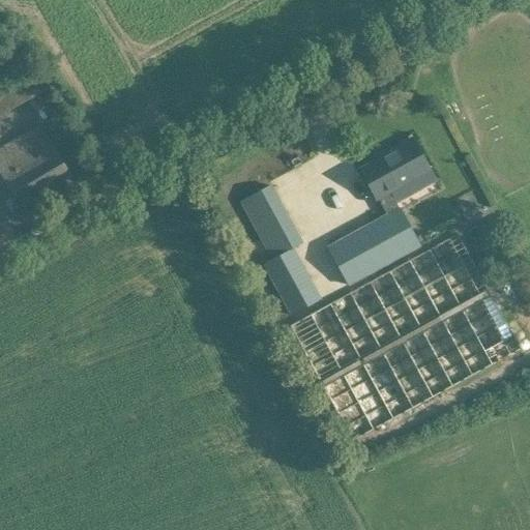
[(0,112),(27,96),(17,80),(0,89),(0,112)]
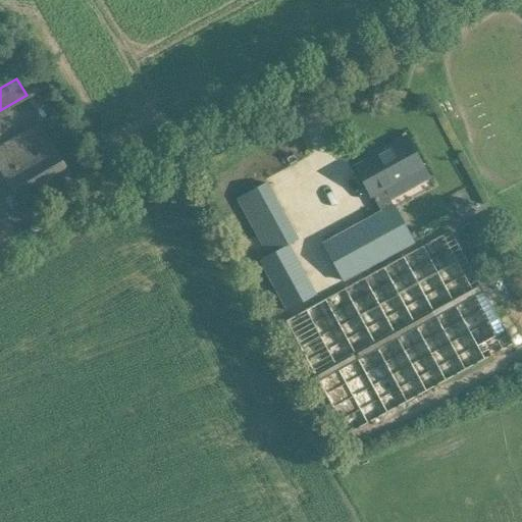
[(0,146),(0,169),(3,175),(20,202),(69,171),(39,122),(0,146)]
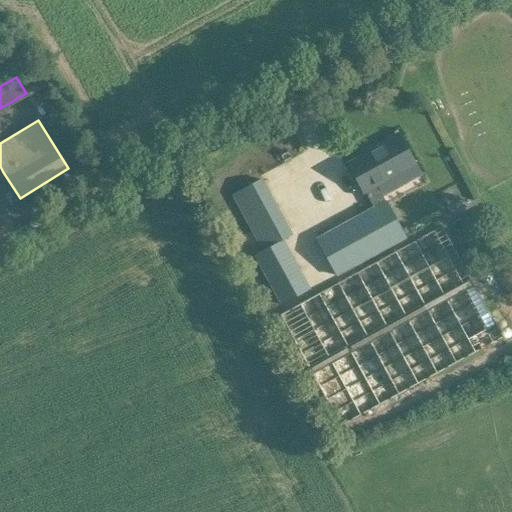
[(316,241),(325,259),(336,277),(407,238),(387,203),(377,185),(415,164),(399,134),(382,143),(383,145),(348,164),(364,192),(365,192),(374,209),(316,241)]
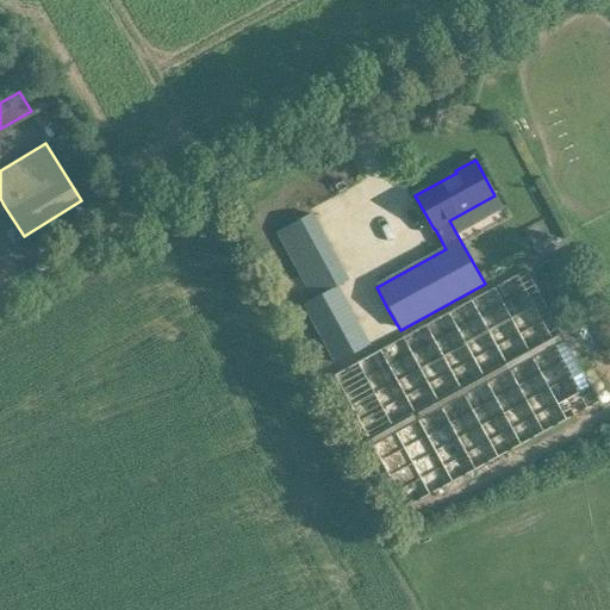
[(277,232),(313,300),(303,306),(334,362),(369,344),(338,286),(347,281),(310,215),(277,232)]
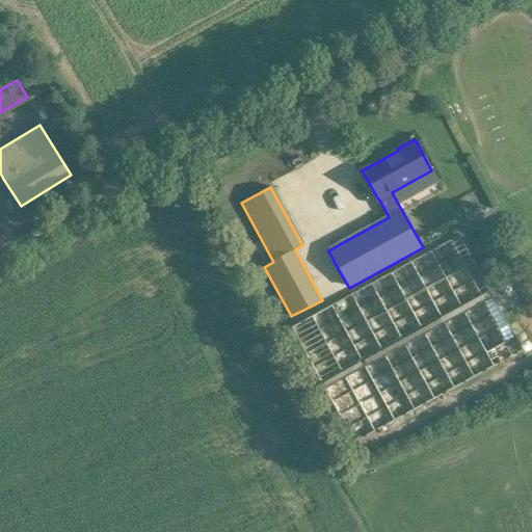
[(459,235),(407,265),(291,327),(353,443),(506,361),(525,350),(459,235)]
